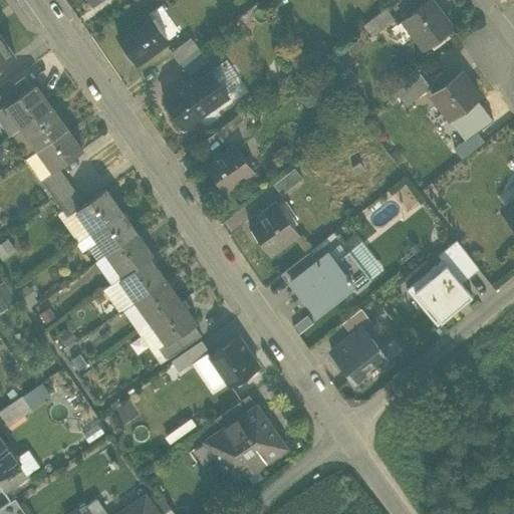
[(426,0),(402,19),(425,50),(454,27),(432,0),(426,0)]
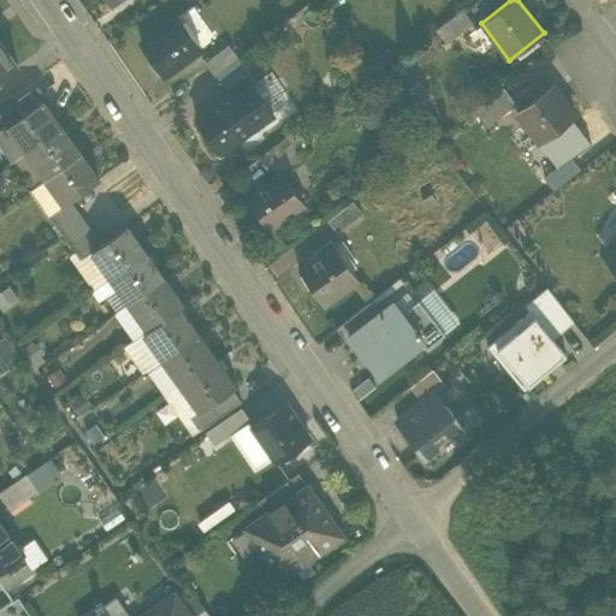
[(193,4),(175,18),(188,35),(206,19),(193,4)]
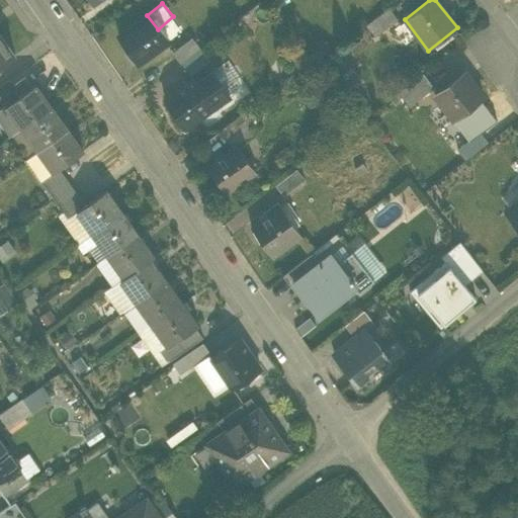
[(366,24),(375,35),(399,17),(391,6),(366,24)]
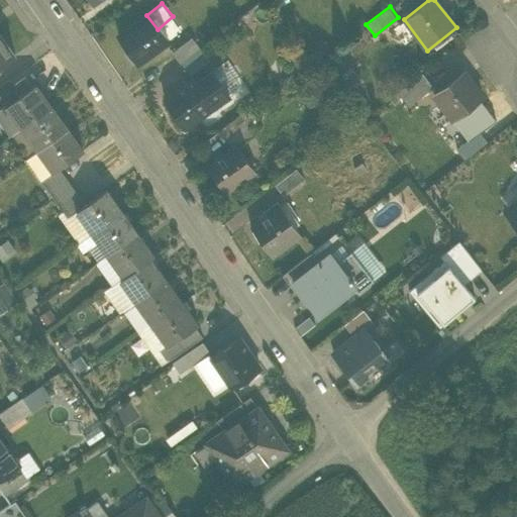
[(166,40),(158,29),(146,15),(117,37),(137,63),(166,40)]
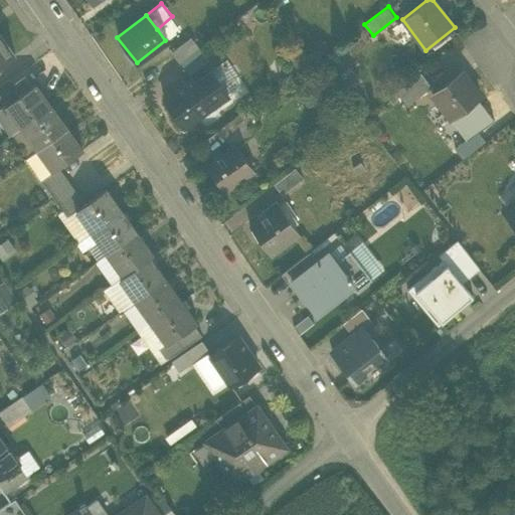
[(0,69),(17,57),(0,33),(0,69)]
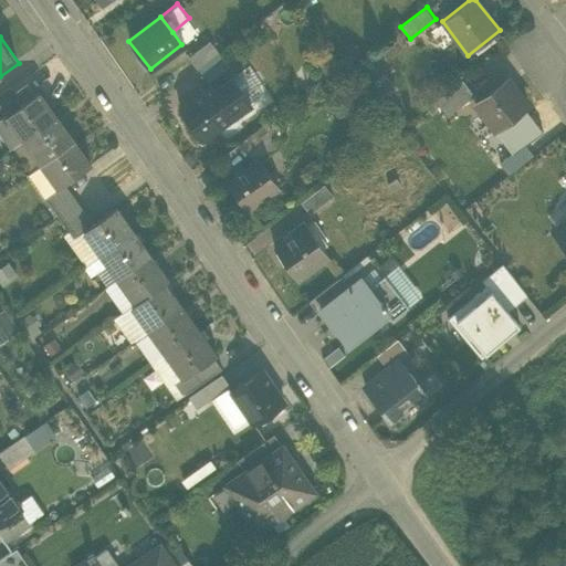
[(188,59),(197,70),(218,53),(209,42),(188,59)]
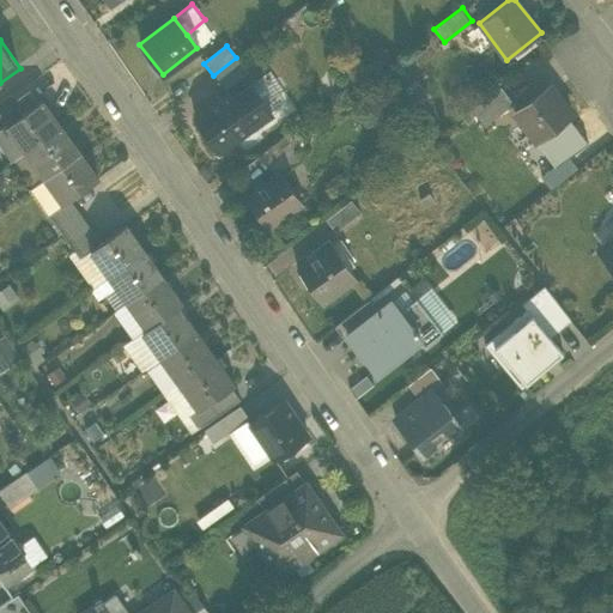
[(247,71),(236,58),(213,76),(224,89),(247,71)]
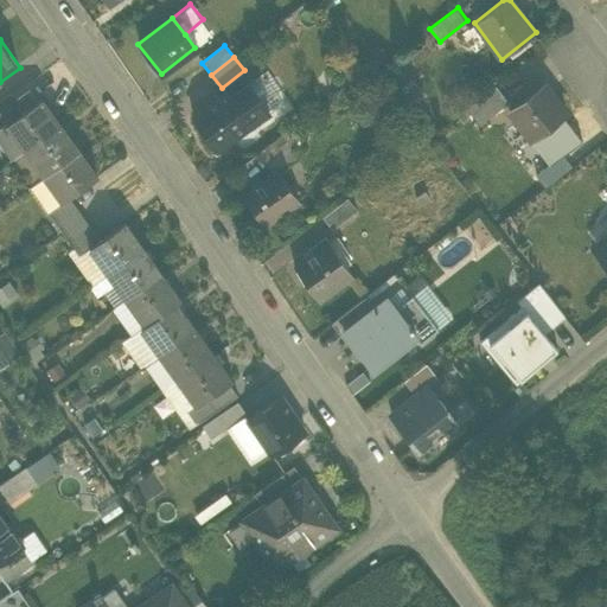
[(343,72),(350,81),(369,65),(366,63),(363,57),(343,72)]
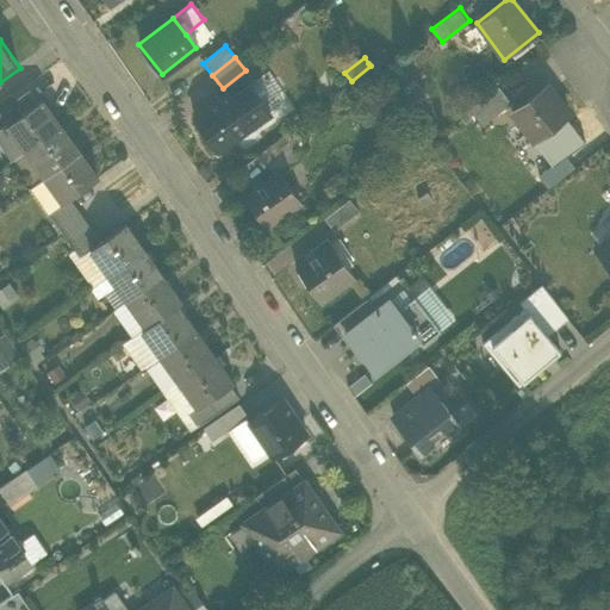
[(250,86),(232,99),(238,107),(240,107),(253,126),(271,113),(250,86)]
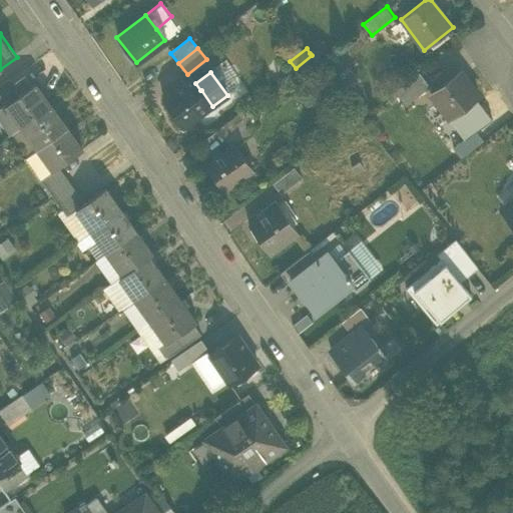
[(397,90),(405,100),(429,81),(421,72),(397,90)]
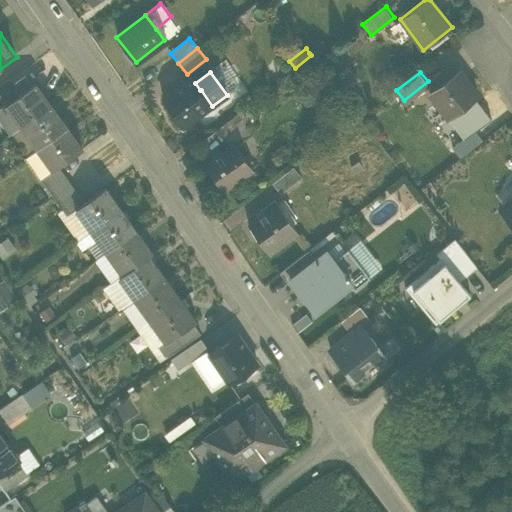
[(429,94),(447,118),(474,98),(477,96),(459,72),(429,94)]
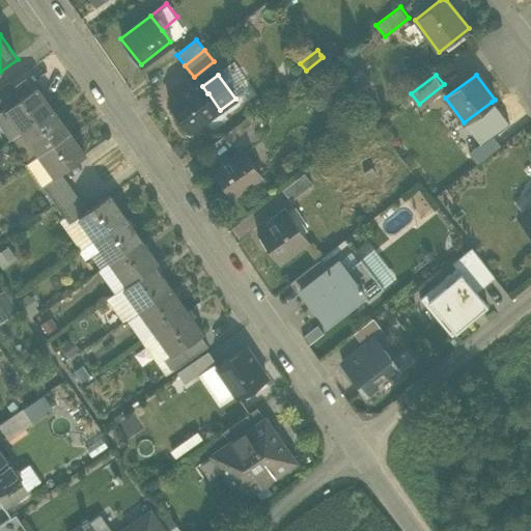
[(6,92),(14,103),(15,103),(33,89),(26,79),(6,92)]
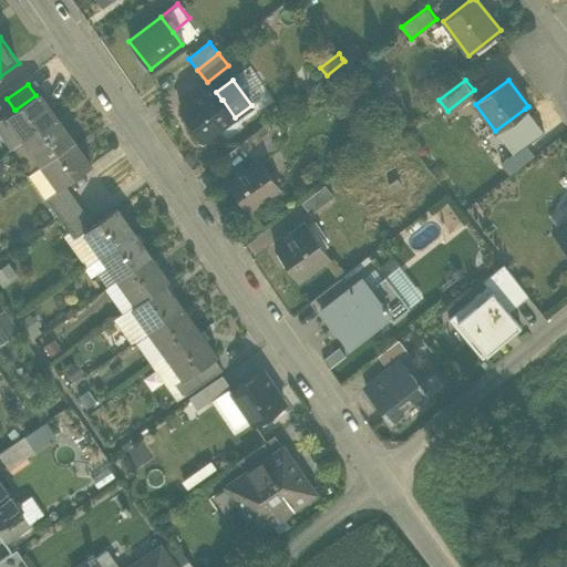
[(181,110),(202,141),(235,117),(223,100),(222,100),(216,92),(213,88),(181,110)]
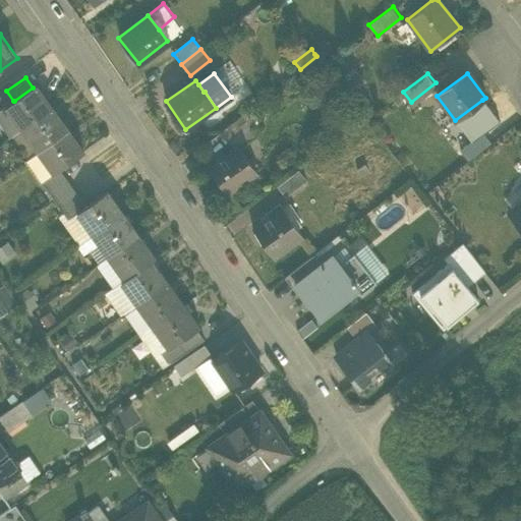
[(13,101),(5,107),(21,130),(52,108),(36,85),(33,88),(14,101),(13,101)]
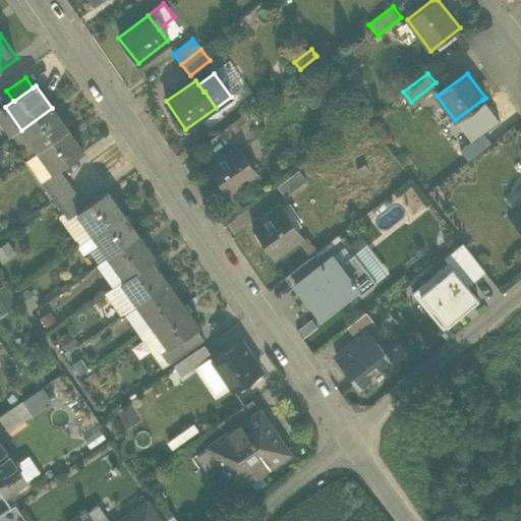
[(483,133),(500,122),(482,100),(455,120),(471,141),(472,142),(483,133)]
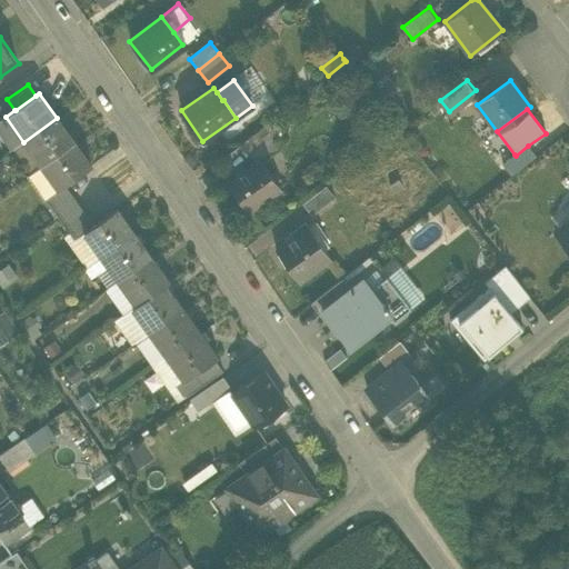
[(0,128),(15,149),(23,142),(6,117),(0,120),(0,128)]
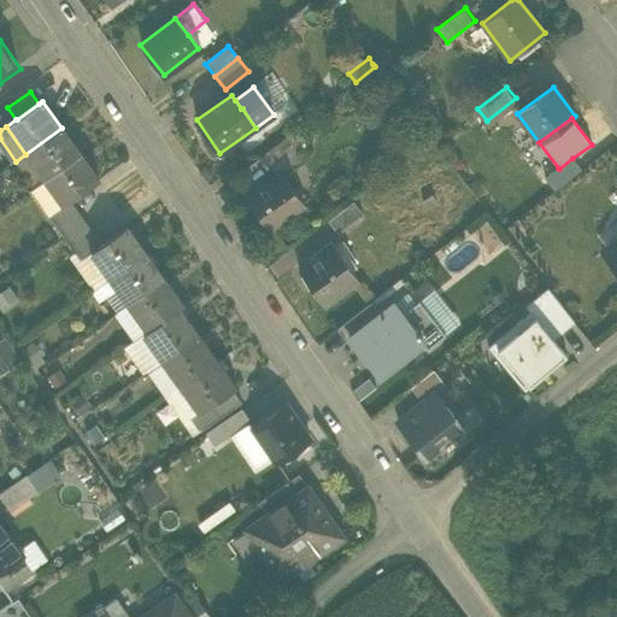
[(39,160),(50,176),(80,153),(62,128),(25,154),(34,164),(39,160)]
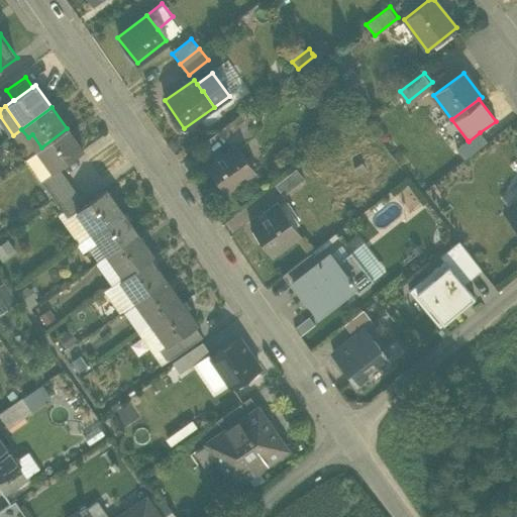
[(221,128),(232,145),(236,143),(253,132),(240,113),(221,128)]
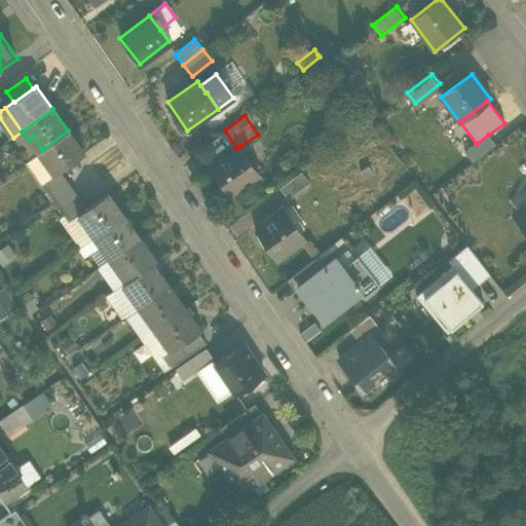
[(85,154),(68,130),(42,150),(38,153),(25,162),(41,185),(53,176),(61,172),(81,156),(85,154)]
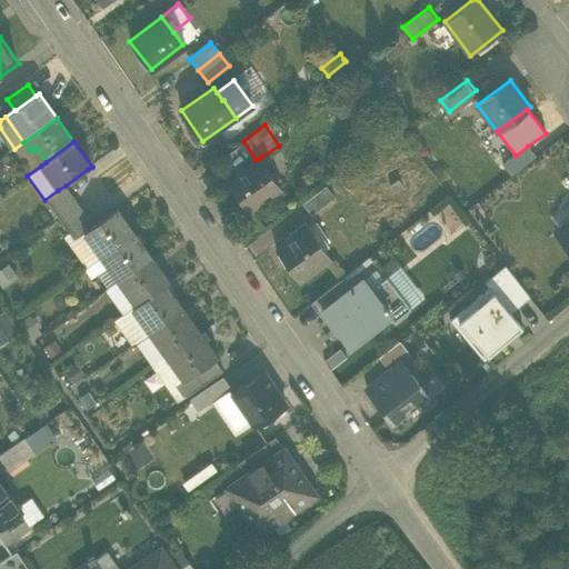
[(515,155),(502,163),(511,176),(536,157),(528,146),(516,156),(515,155)]
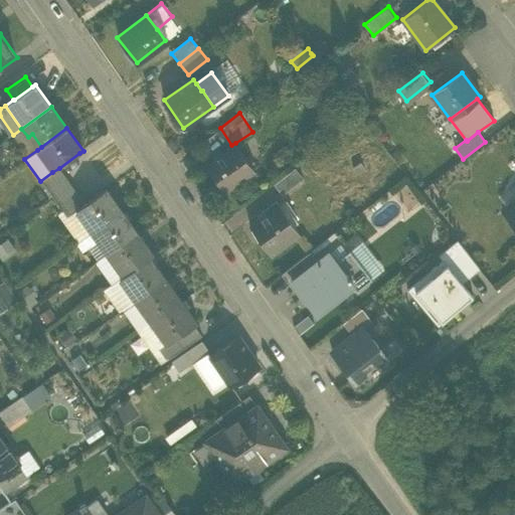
[(32,134),(28,137),(37,150),(41,147),(32,134)]
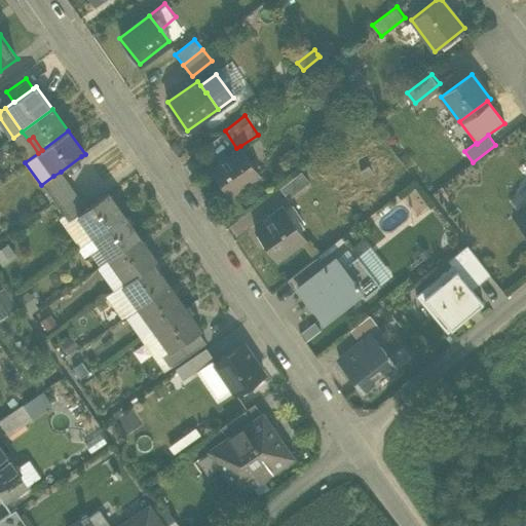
[(210,166),(229,195),(260,175),(240,146),(236,148),(210,166)]
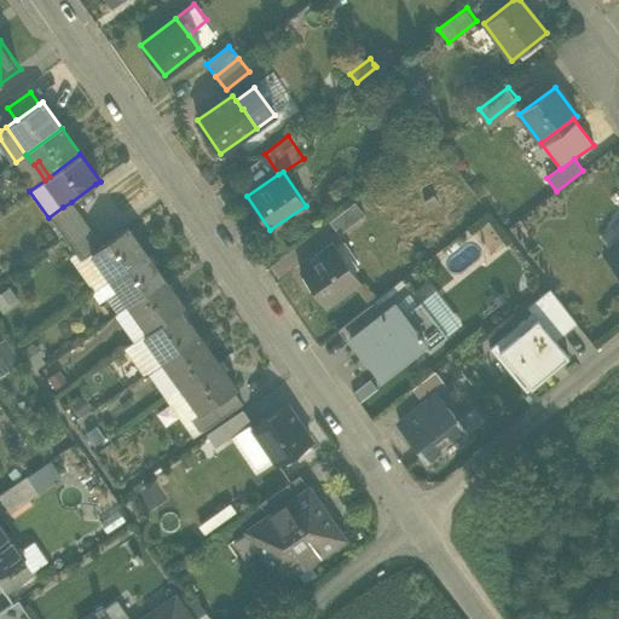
[(48,218),(57,229),(79,213),(71,202),(63,207),(48,218)]
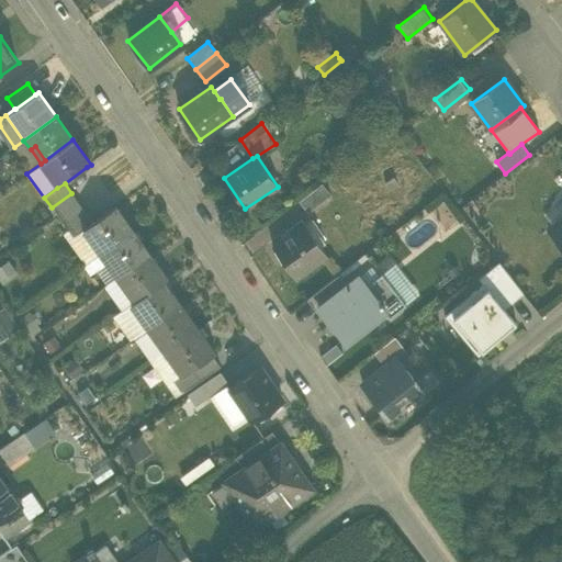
[(299,200),(308,212),(328,197),(318,184),(299,200)]
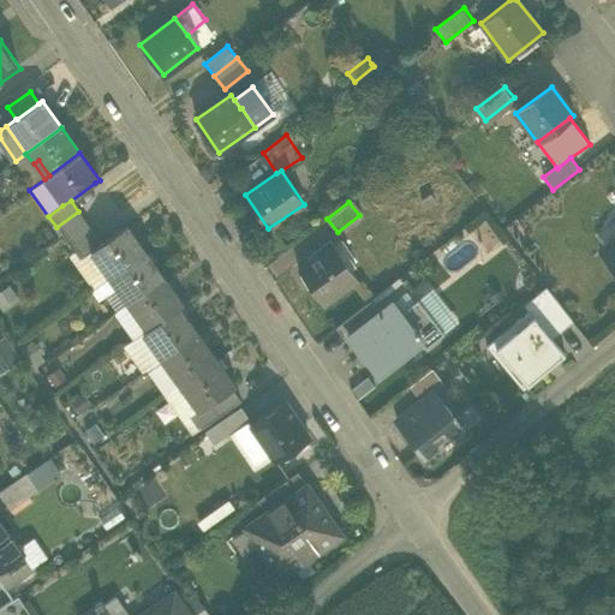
[(57,227),(64,238),(85,222),(78,212),(57,227)]
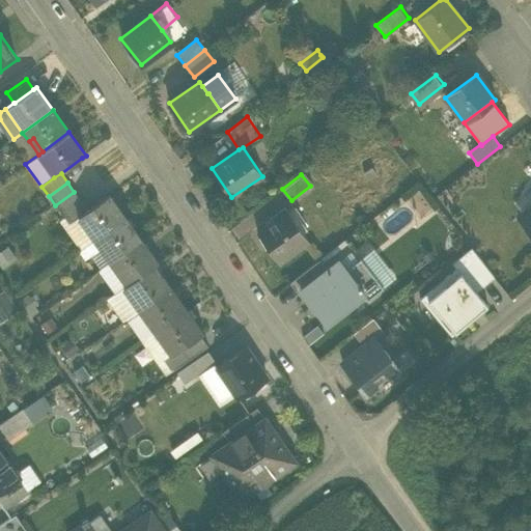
[(55,205),(62,215),(81,201),(74,192),(55,205)]
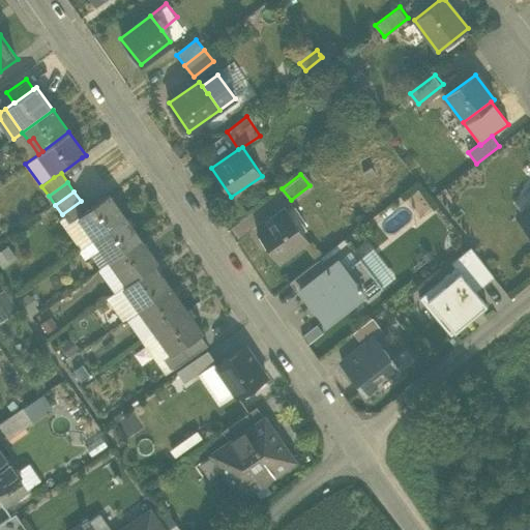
[(91,225),(99,236),(125,217),(109,195),(88,210),(80,216),(87,227),(91,225)]
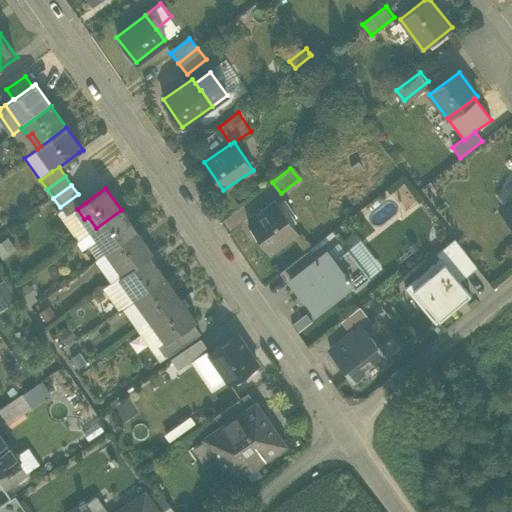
[(85,203),(78,194),(60,207),(63,210),(67,216),(77,209),(85,203)]
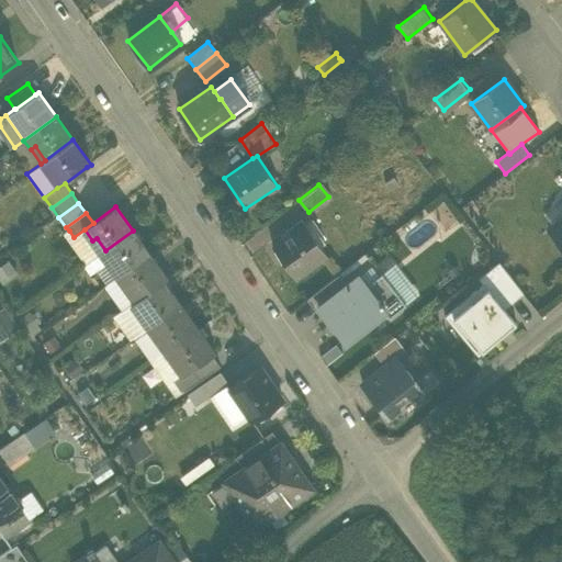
[(561,213),(548,225),(561,243),(561,213)]
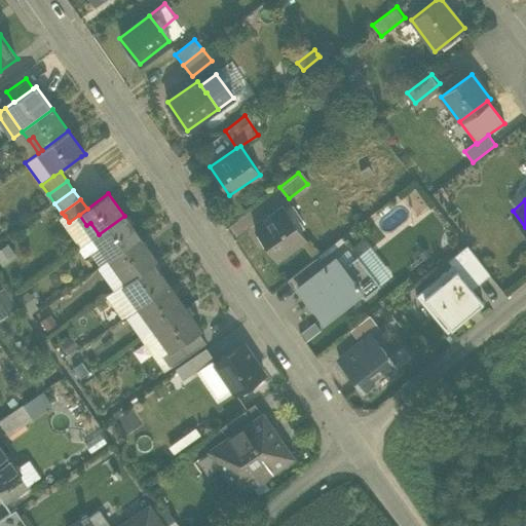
[(254,232),(274,261),(305,239),(285,211),(254,232)]
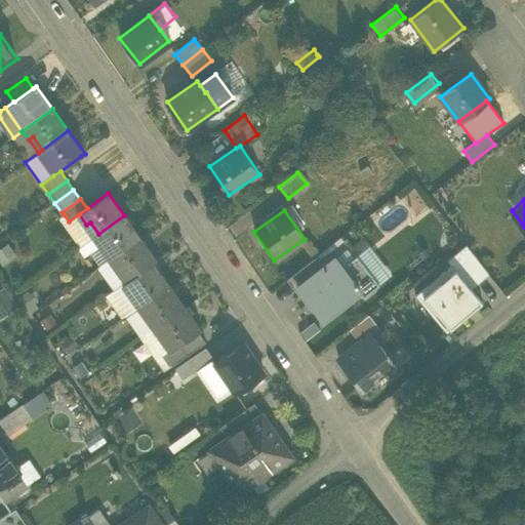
[(79,248),(93,238),(86,225),(79,214),(69,221),(65,215),(58,219),(79,248)]
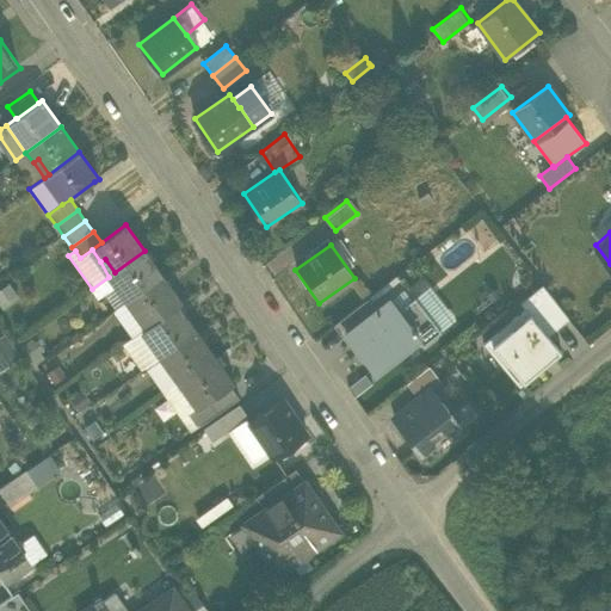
[(122,284),(133,298),(162,277),(144,251),(115,272),(109,277),(117,288),(122,284)]
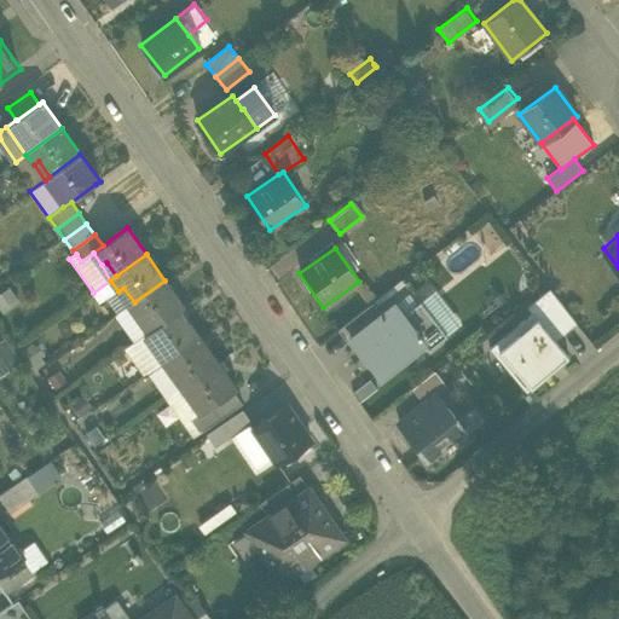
[(106,262),(102,265),(110,281),(116,276),(106,262)]
